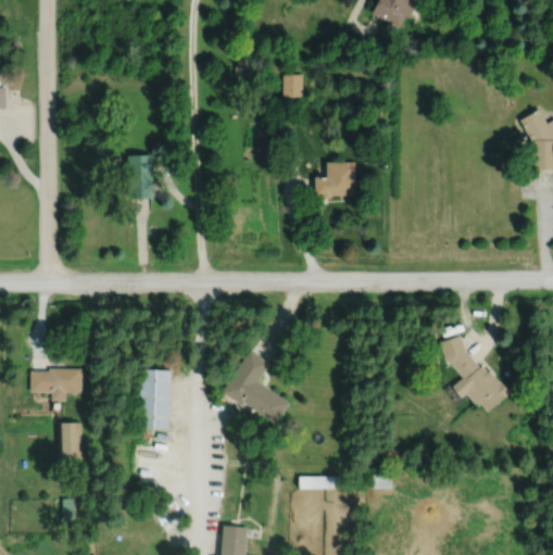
[(378,0),(372,14),(403,30),(417,3),(411,0),(378,0)]
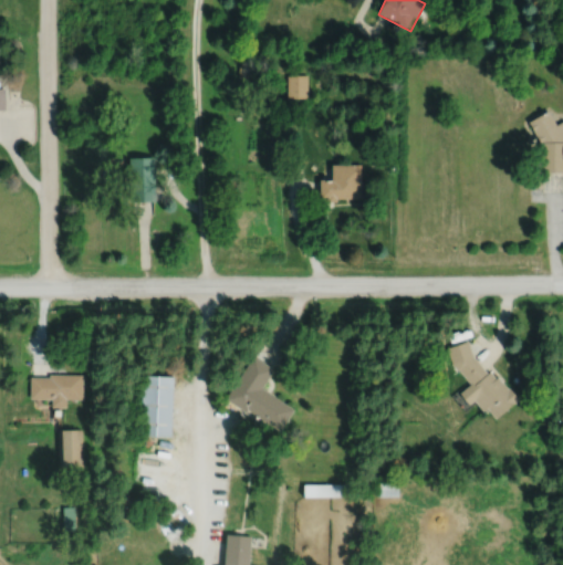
[(289,100),(311,100),(311,75),(289,75),(289,100)]
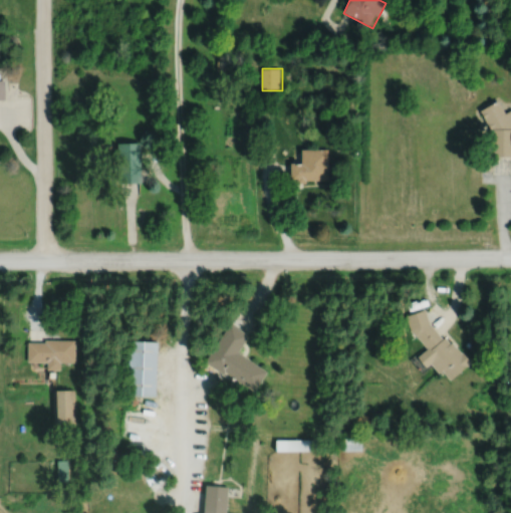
[(510,111),(502,112),(502,106),(489,105),(488,158),(510,158),(510,111)]
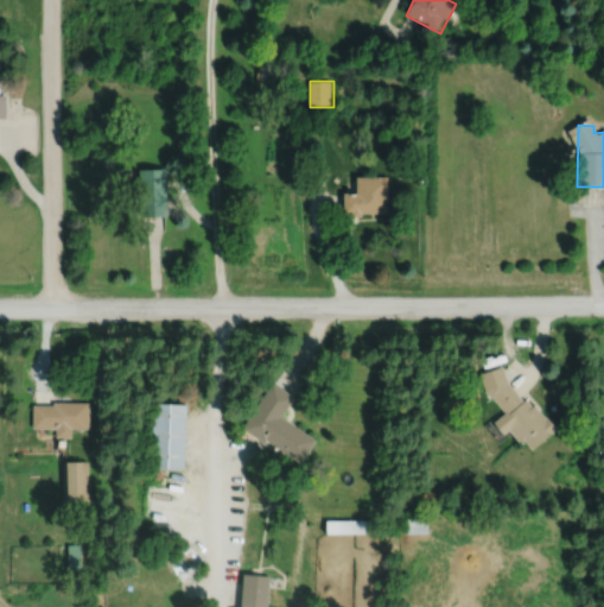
[(140,170),(140,217),(167,217),(167,170),(140,170)]
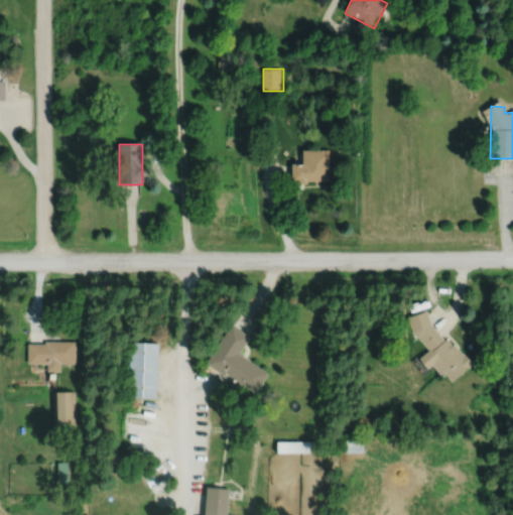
[(331,150),(302,150),(302,165),(292,165),(292,183),(331,183),(331,150)]
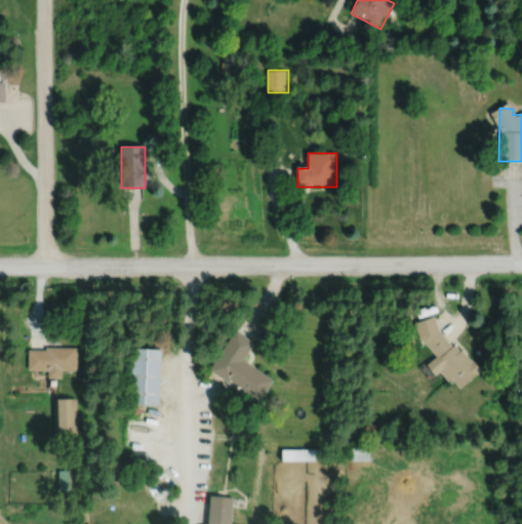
[(482,372),(462,346),(454,348),(440,329),(436,317),(415,324),(419,335),(437,359),(430,364),(433,374),(443,371),(457,390),(482,372)]
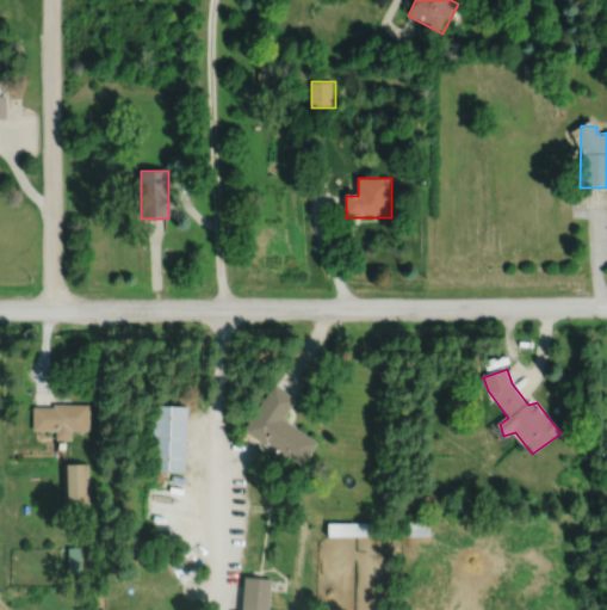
[(245,433),(305,468),(320,443),(283,421),(296,399),(272,386),(245,433)]
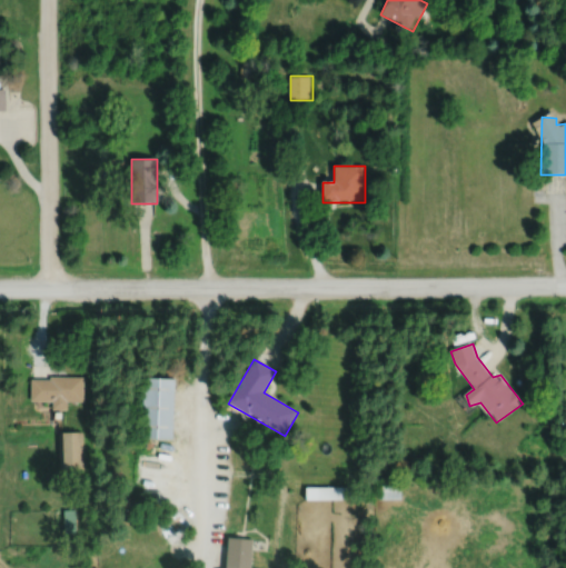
[(53,402),(53,409),(68,409),(68,402),(85,402),(85,378),(31,378),(31,402),(53,402)]
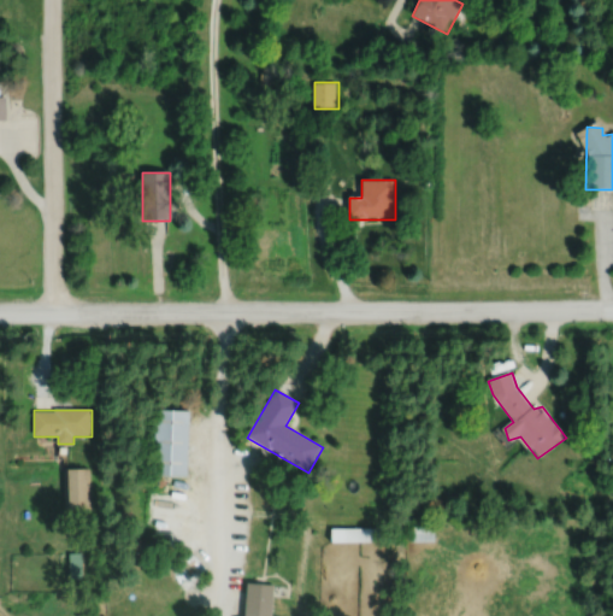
[(153,476),(189,477),(190,411),(154,410),(153,476)]
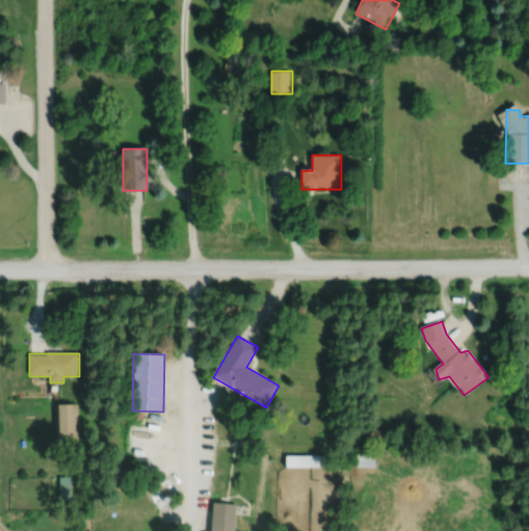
[(57,404),(57,439),(81,439),(81,404),(57,404)]
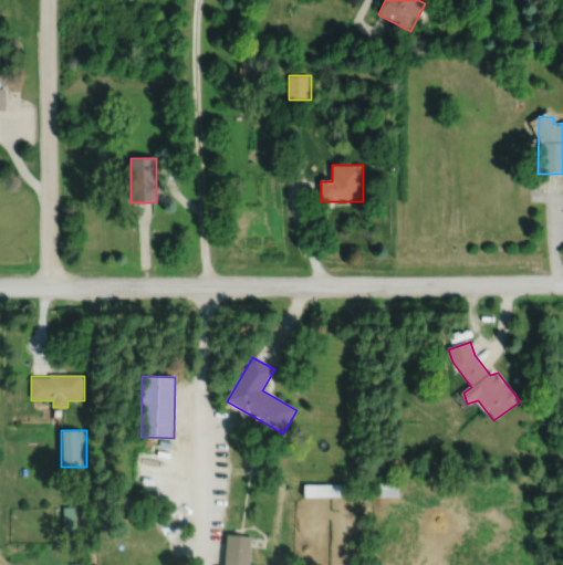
[(398,484),(377,484),(377,497),(398,497),(398,484)]
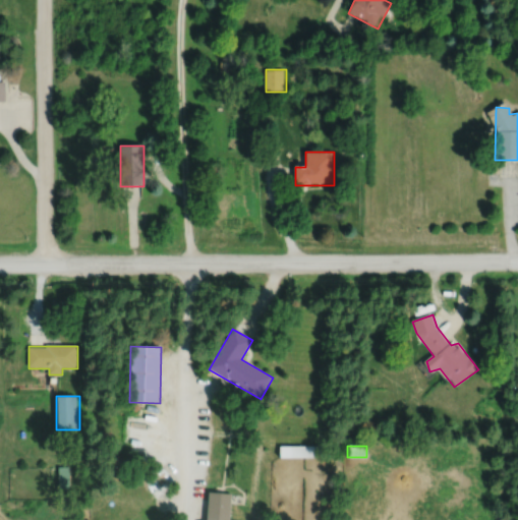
[(322,447),(280,447),(280,458),(322,458),(322,447)]
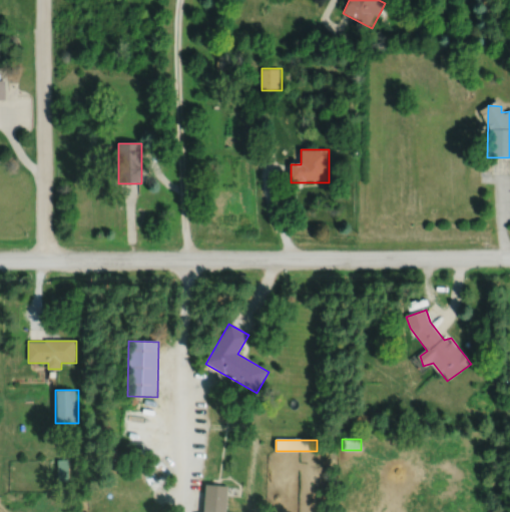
[(226,511),(227,486),(205,486),(203,511),(226,511)]
